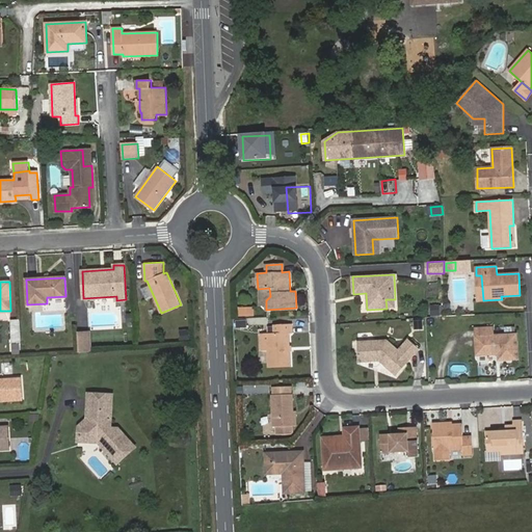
[(395,299),(386,299),(387,309),(396,309),(395,299)]
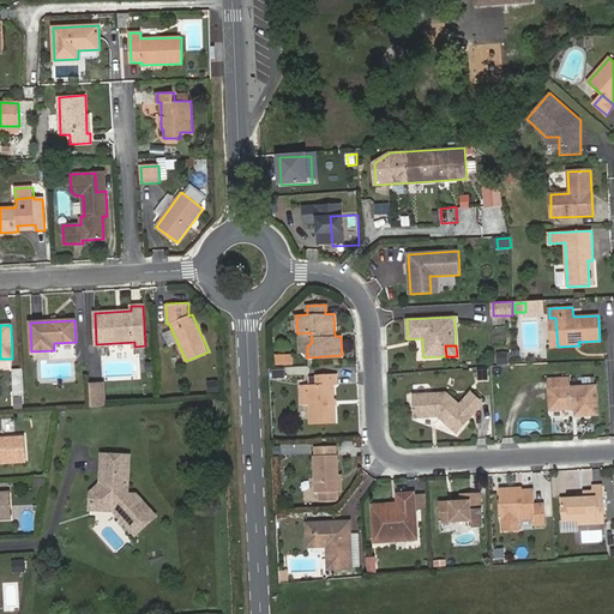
[(499,351),(498,363),(509,365),(511,353),(499,351)]
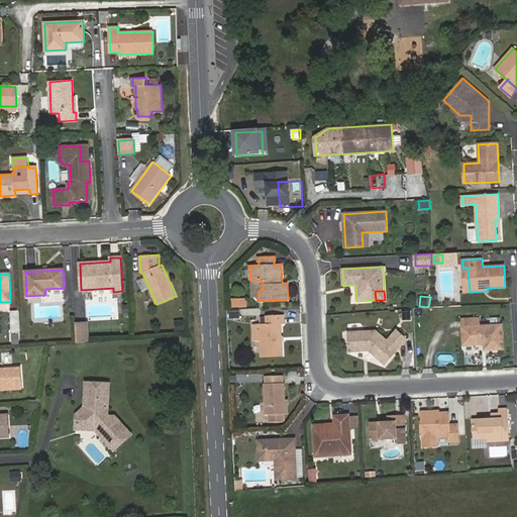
[(19,310),(10,311),(11,332),(20,332),(19,310)]
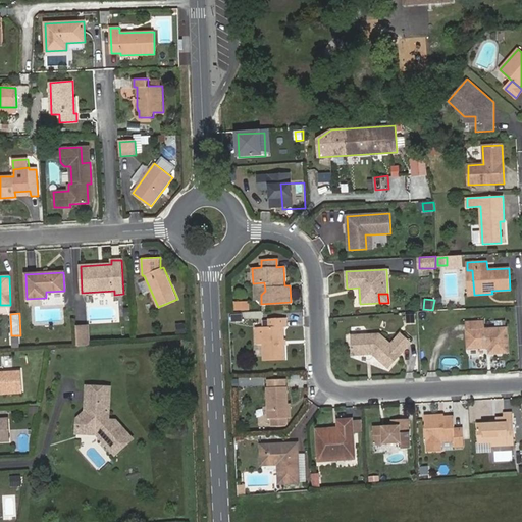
[(407,314),(407,323),(416,323),(416,314),(407,314)]
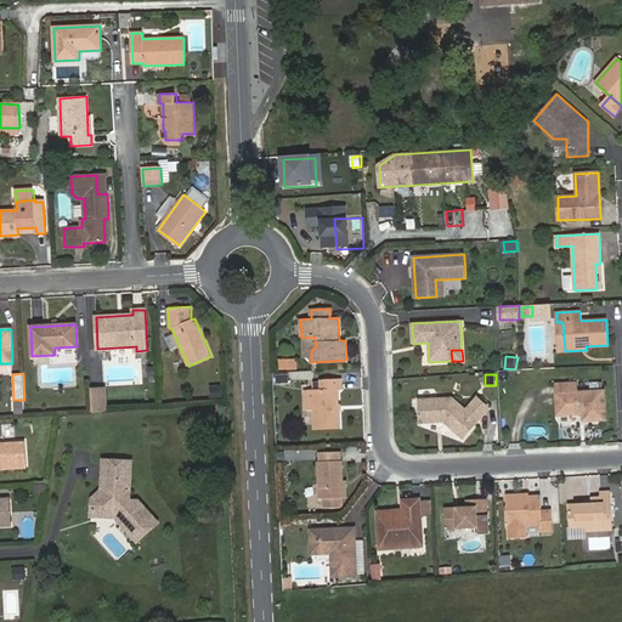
[(312,382),(314,390),(312,390),(312,391),(314,410),(315,430),(340,429),(338,390),(343,390),(341,380),(312,382)]
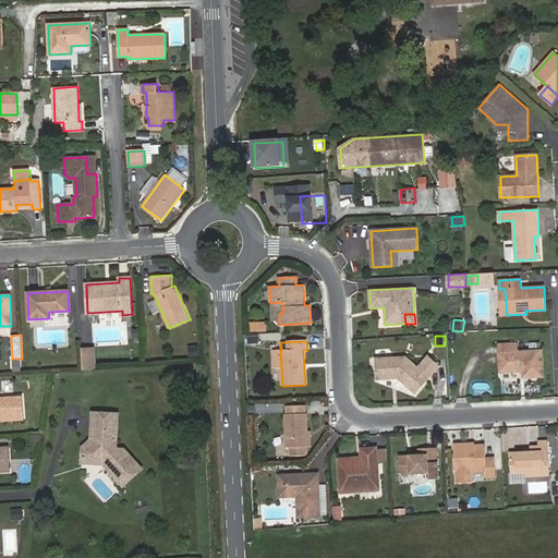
[(524,377),(543,376),(541,351),(518,352),(517,344),(499,346),(500,372),(523,371),(524,377)]
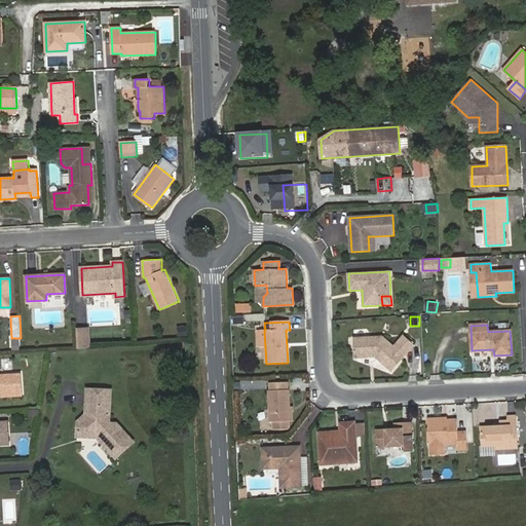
[(187,326),(179,327),(180,336),(187,336),(187,326)]
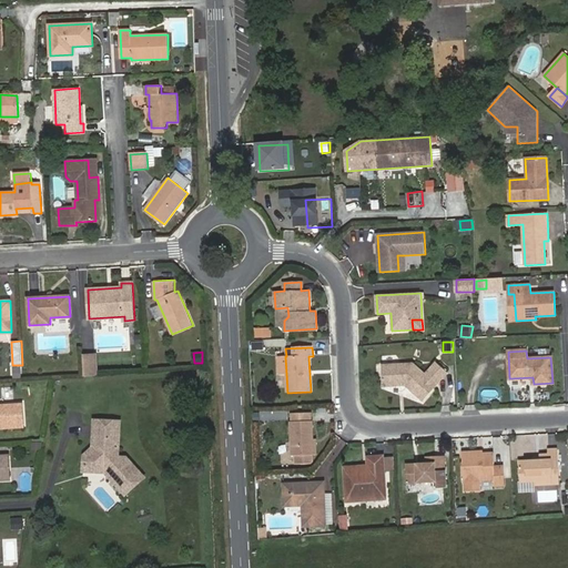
[(95,355),(83,356),(83,377),(97,376),(95,355)]
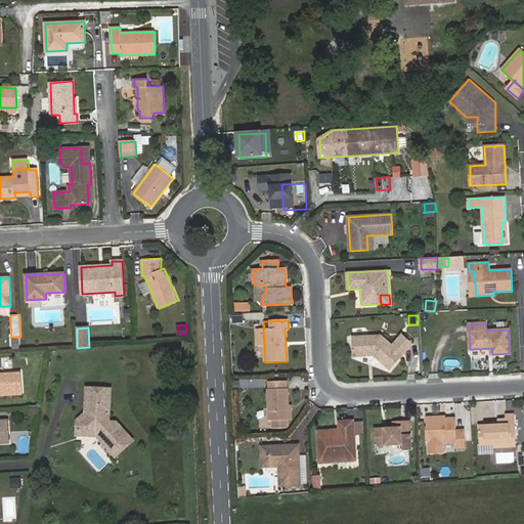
[(264,345),(263,330),(256,330),(257,346),(264,345)]
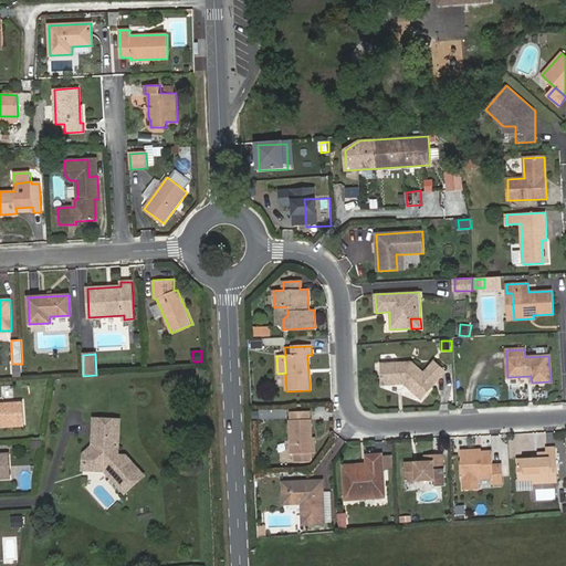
[(422,400),(447,371),(433,360),(423,371),(411,362),(380,363),(381,386),(405,385),(422,400)]
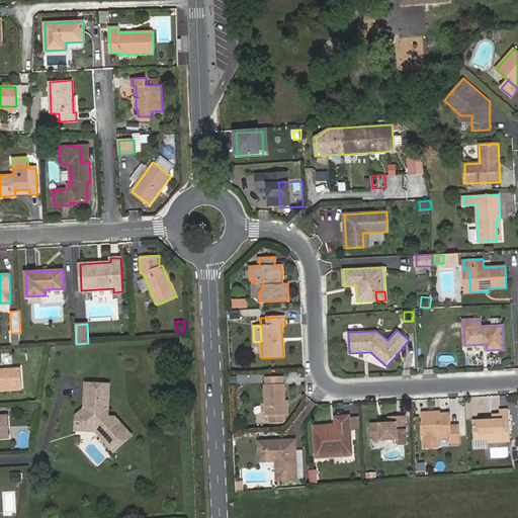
[(0,387),(0,389),(0,390),(22,389),(21,369),(0,370),(0,387)]
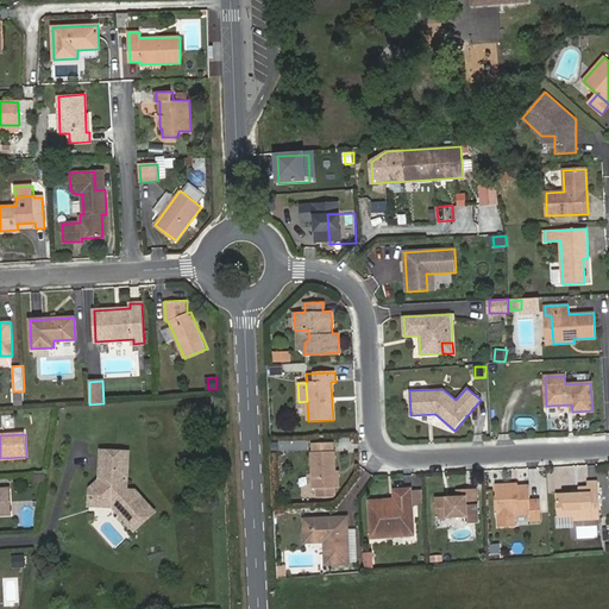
[(313,443),(313,452),(312,452),(312,476),(313,489),(316,489),(318,498),(333,497),(336,495),(336,488),(337,488),(334,451),(331,451),(331,443),(313,443)]
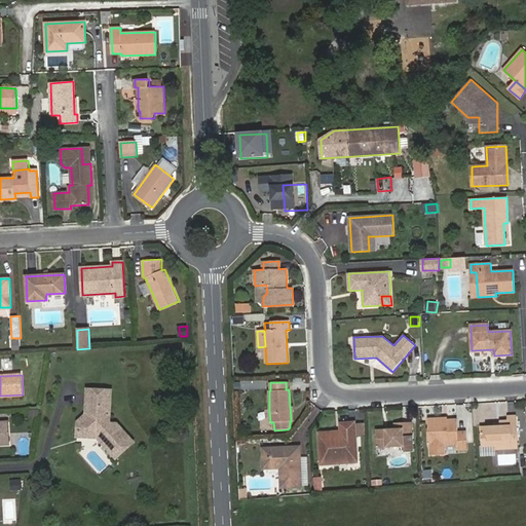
[(116,458),(134,442),(117,423),(110,423),(110,414),(107,414),(102,408),(102,401),(111,401),(111,390),(87,389),(86,414),(78,421),(77,434),(86,435),(88,437),(98,437),(116,458)]
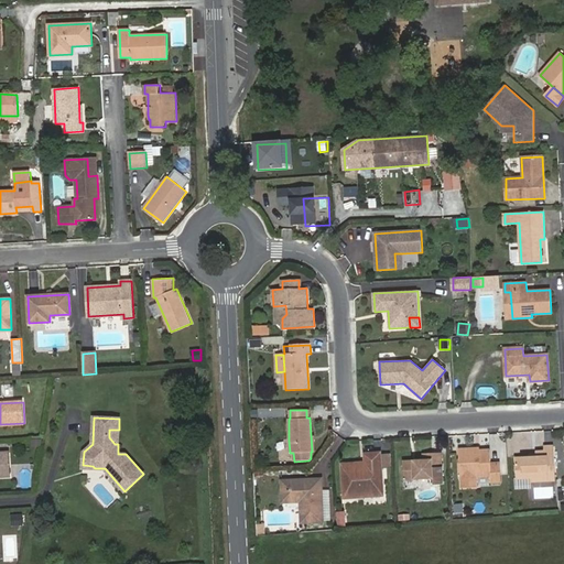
[(42,447),(42,438),(32,437),(31,447),(42,447)]
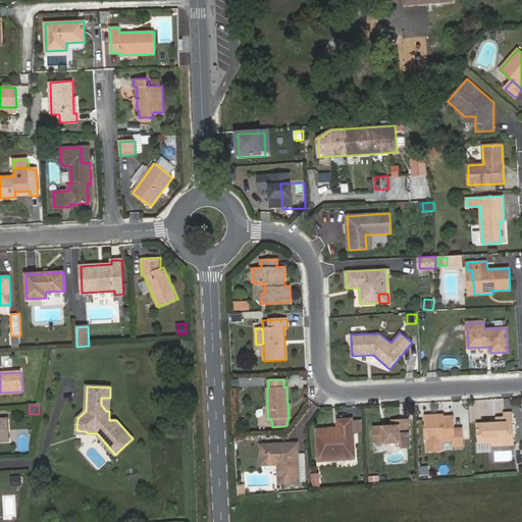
[(491,446),(515,444),(513,413),(504,414),(504,418),(496,418),(497,423),(477,424),(478,442),(491,441),(491,446)]
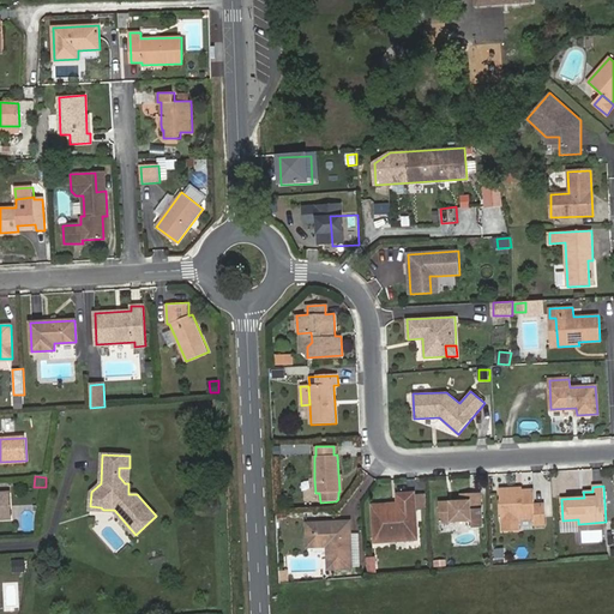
[(519,488),(499,488),(501,521),(503,521),(503,530),(519,530),(518,519),(536,518),(536,524),(545,524),(543,504),(535,505),(534,489),(519,491),(519,488)]
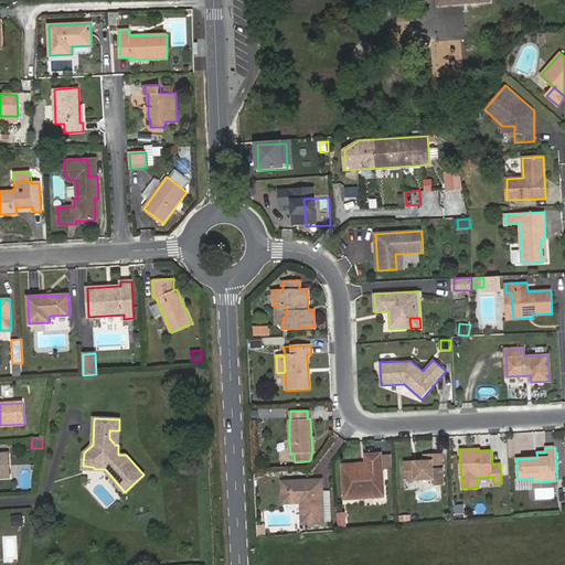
[(0,477),(10,477),(9,452),(0,452),(0,477)]
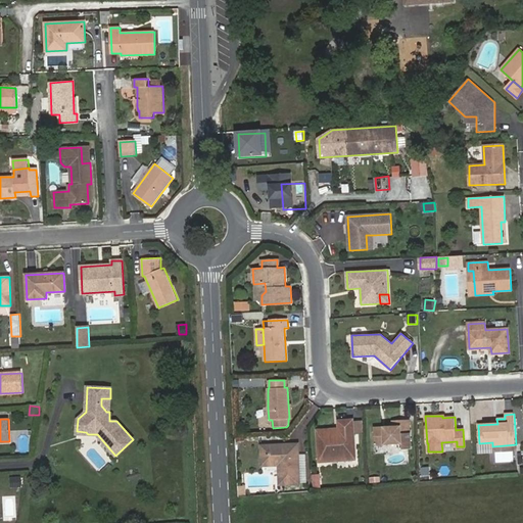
[(355,459),(352,420),(339,421),(339,433),(329,433),(329,430),(318,430),(320,462),(355,459)]
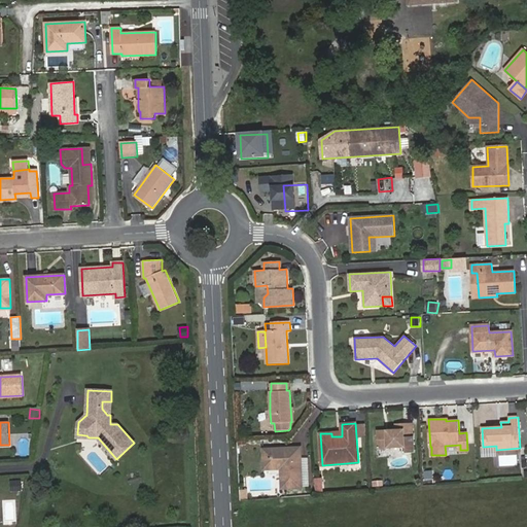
[(377,434),(378,449),(406,448),(405,436),(414,436),(413,423),(403,423),(405,429),(386,430),(386,433),(377,434)]
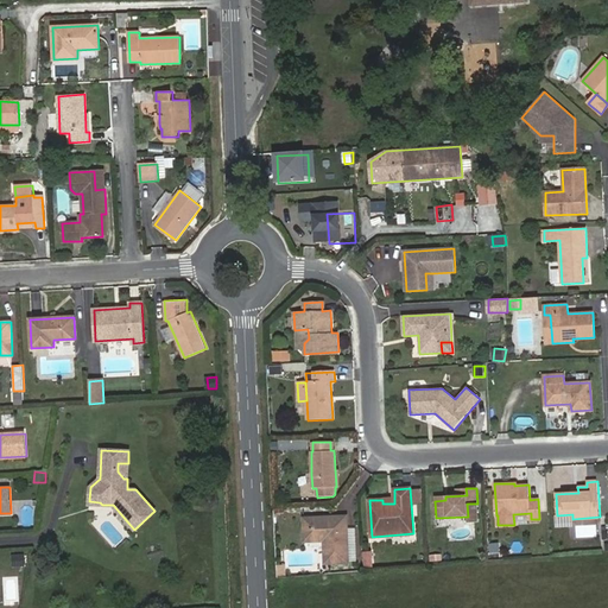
[(325,563),(348,562),(346,517),(304,518),(305,540),(324,540),(325,563)]
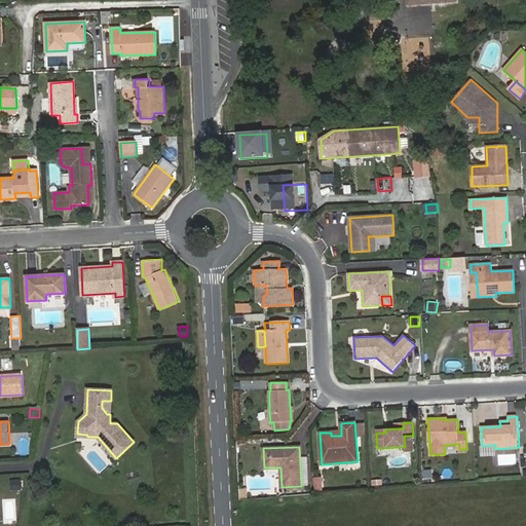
[(424,480),(434,479),(434,468),(423,470),(424,480)]
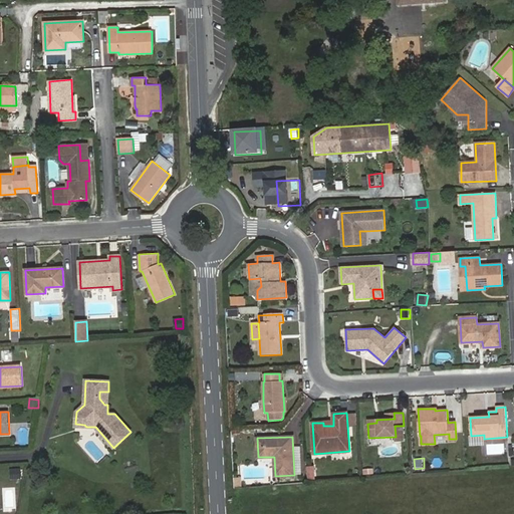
[(317,466),(307,466),(307,479),(316,480),(317,466)]
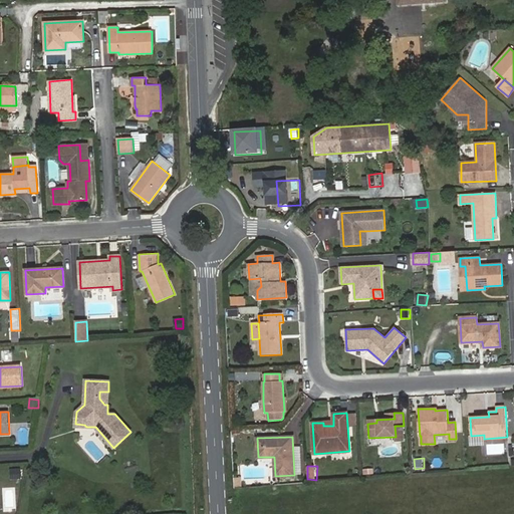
[(11,468),(11,479),(22,478),(21,468),(11,468)]
